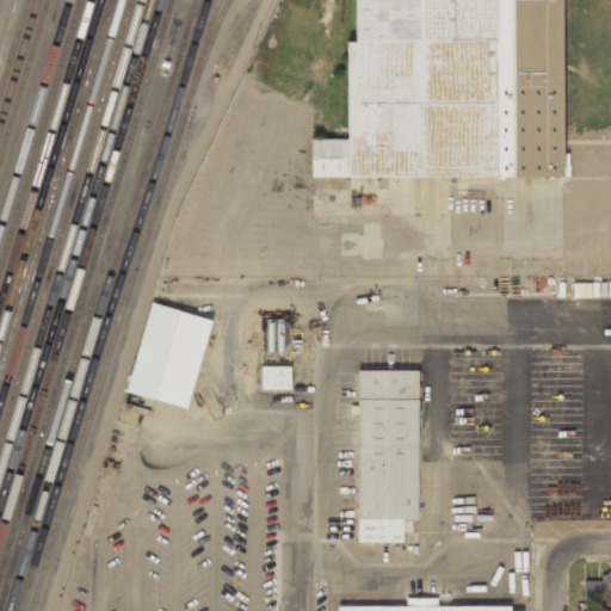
[(309,137),(309,177),(560,176),(559,0),(355,0),(356,42),(345,42),(346,137),(309,137)]
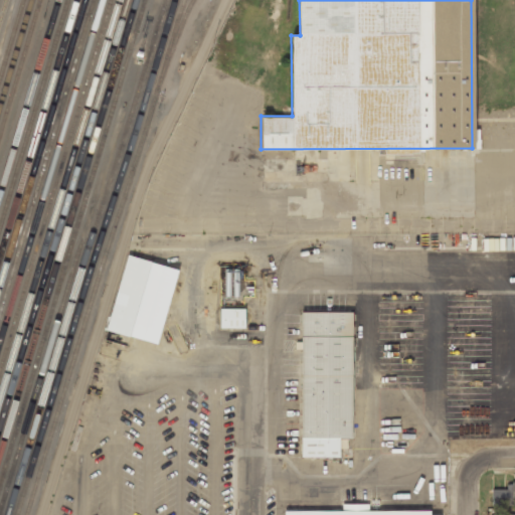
[(128,255),(106,330),(156,345),(178,271),(128,255)]
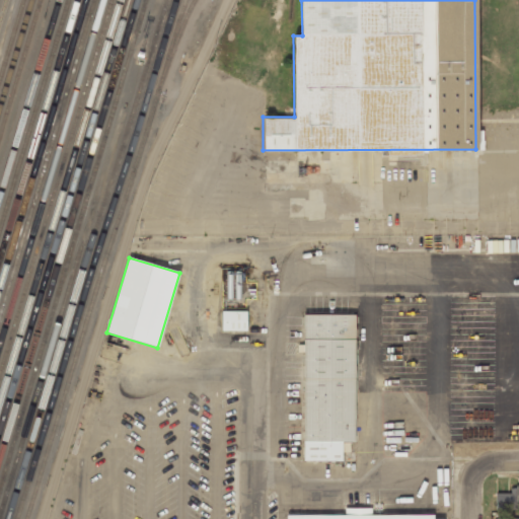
[(225,299),(240,299),(241,272),(226,272),(225,299)]
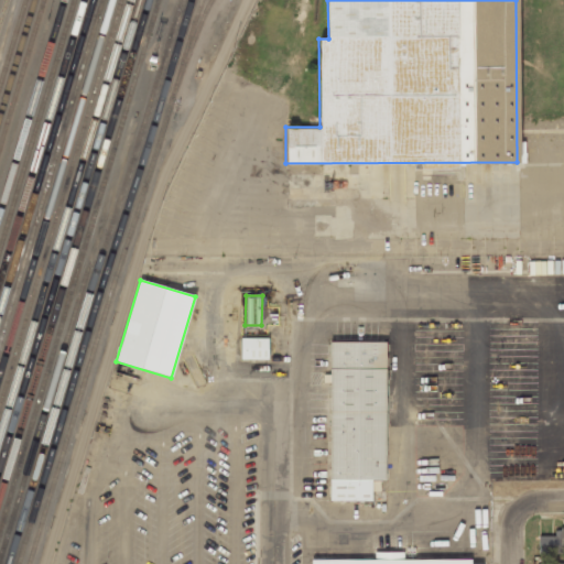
[(240,338),(240,359),(268,359),(268,338),(240,338)]
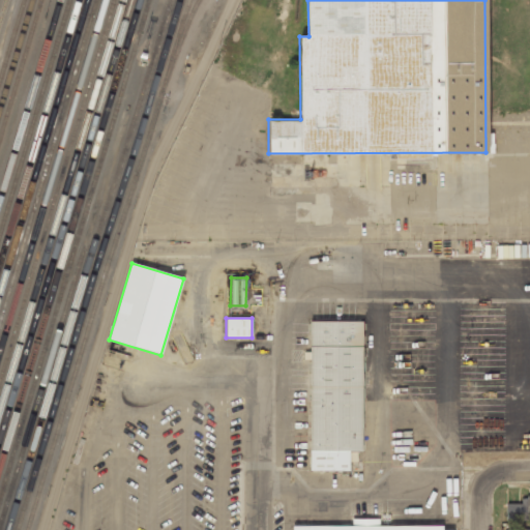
[(311,322),(311,469),(349,470),(349,451),(361,451),(361,322),(311,322)]
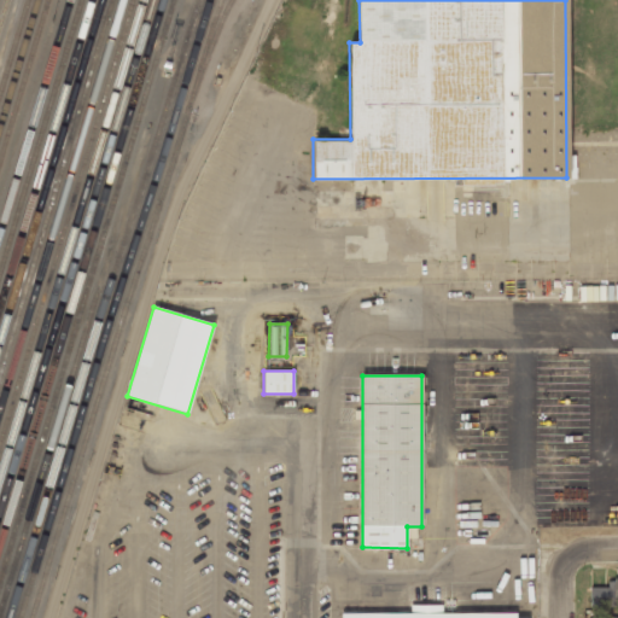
[(590,606),(617,605),(617,577),(610,578),(610,587),(590,588),(590,606)]
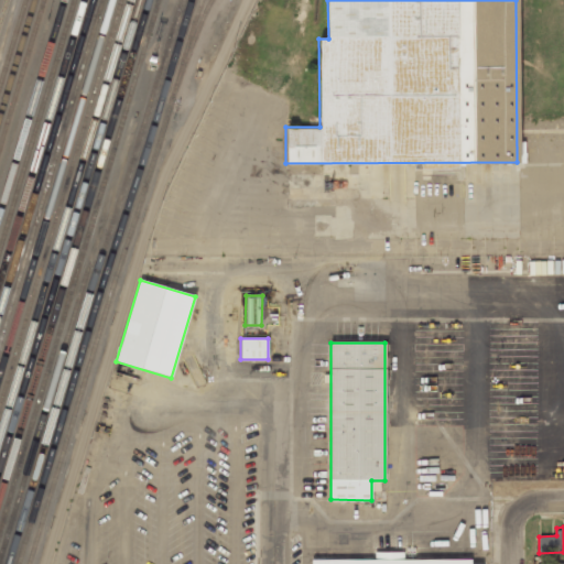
[(312,561),(312,563),(470,563),(470,560),(402,560),(402,553),(375,553),(375,560),(312,561)]
